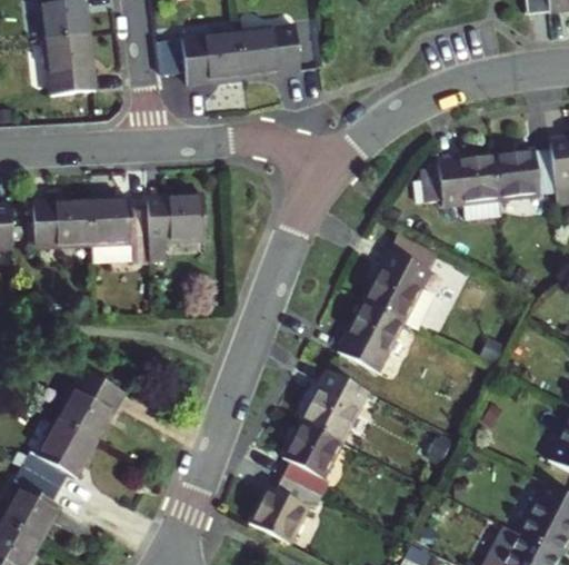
[(40,0),(45,37),(88,31),(83,0),(40,0)]
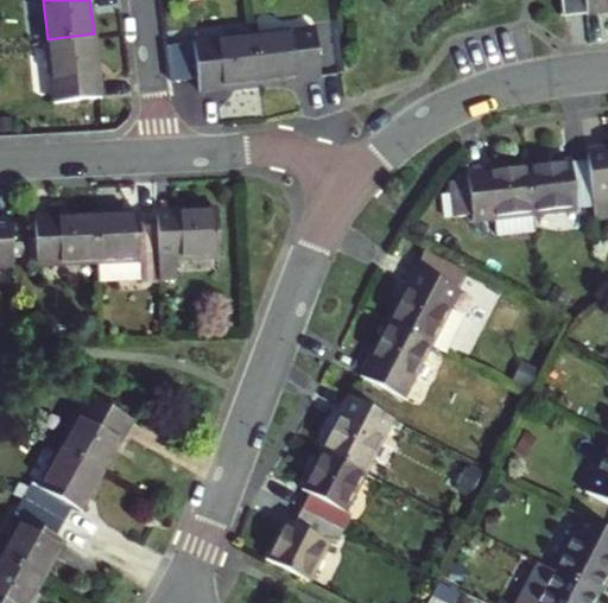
[(588,8),(587,0),(562,0),(563,11),(588,8)]
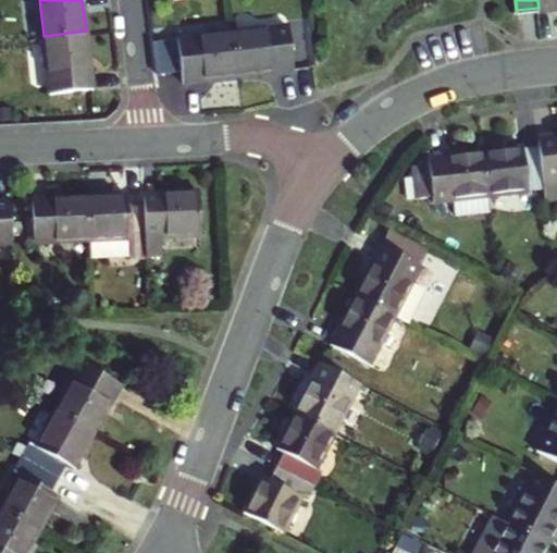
[(234,29),(238,72),(293,65),(288,23),(234,29)]
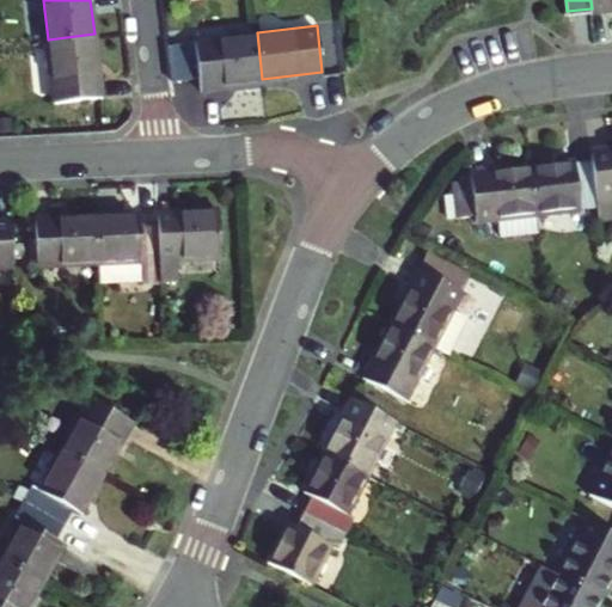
[(201,86),(262,79),(257,32),(195,40),(201,86)]
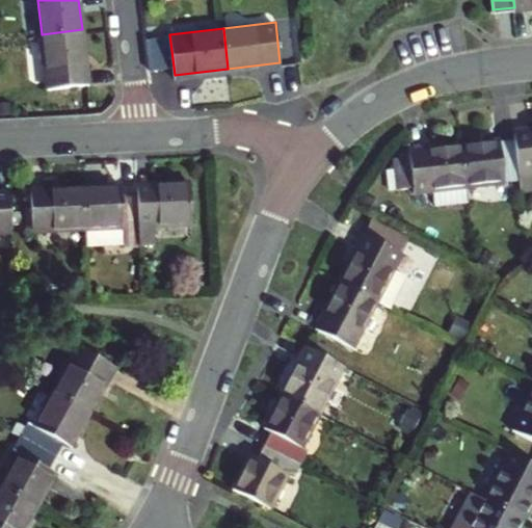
[(88,81),(82,29),(42,34),(48,86),(88,81)]
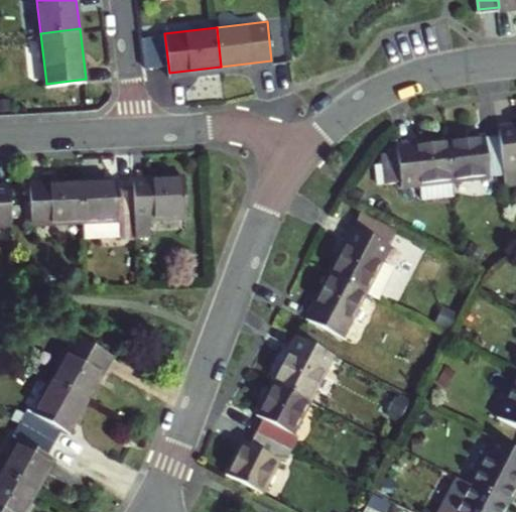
[(515,122),(514,123),(515,131),(499,133),(504,172),(515,171),(515,122)]
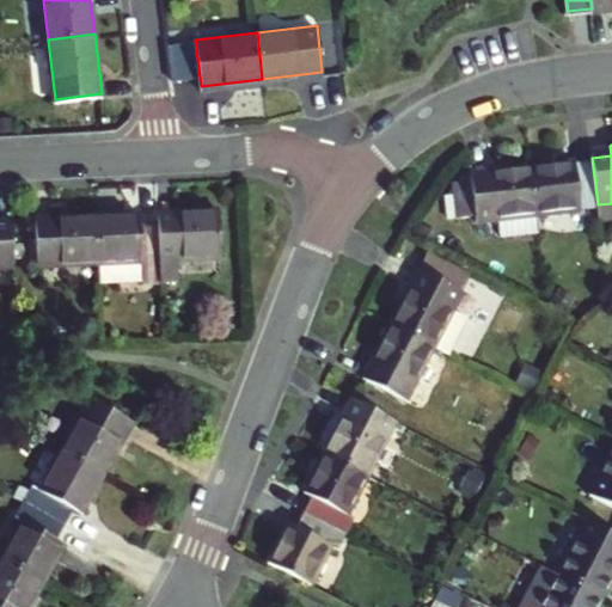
[(598,204),(592,158),(532,165),(537,210),(598,204)]
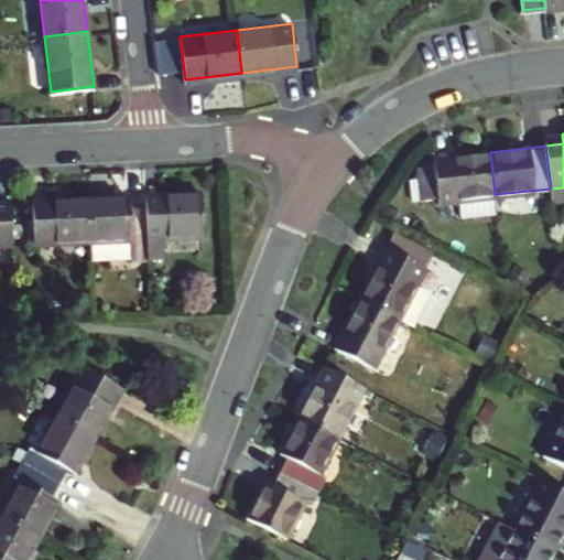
[(415,169),(418,181),(420,196),(420,201),(437,198),(438,202),(456,200),(458,217),(497,213),(495,194),(490,152),(434,159),(435,167),(415,169)]
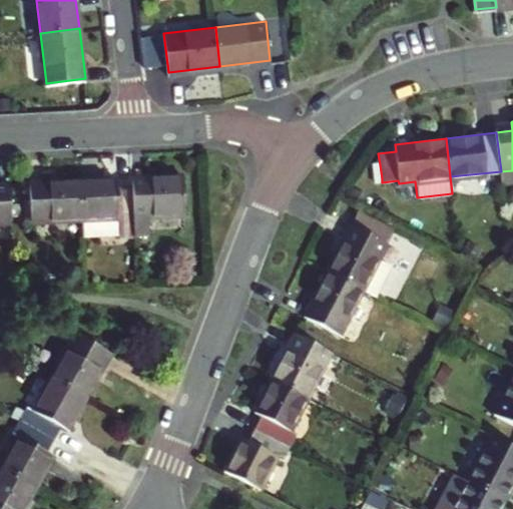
[(382,178),(380,164),(373,165),(374,179),(382,178)]
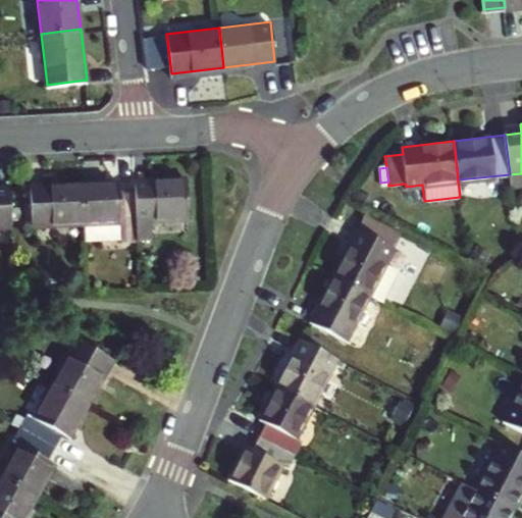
[(150,187),(135,187),(137,227),(137,239),(154,238),(153,218),(189,217),(187,177),(150,179),(150,187)]
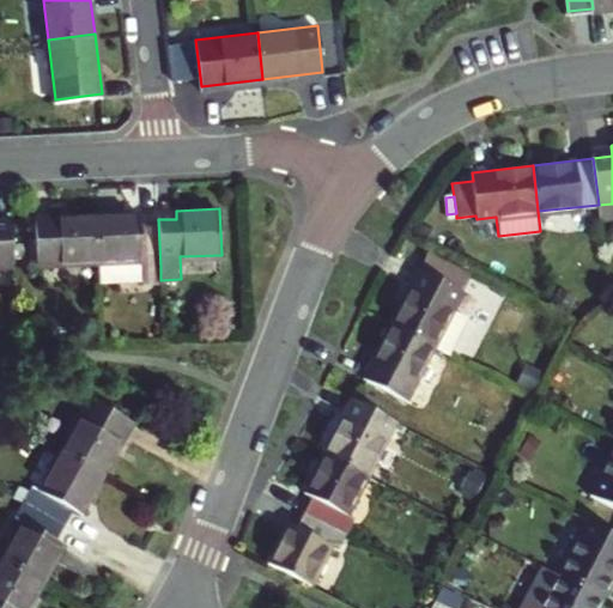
[(96,213),(98,261),(98,279),(146,277),(147,281),(161,280),(161,267),(158,219),(140,220),(140,212),(96,213)]
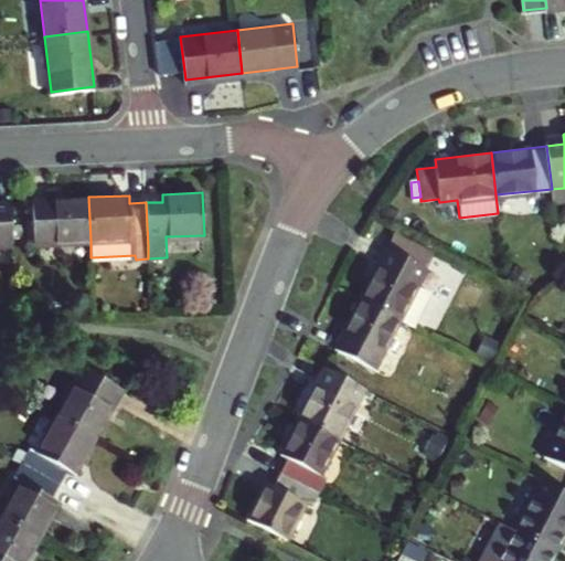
[(91,241),(88,197),(34,200),(35,244),(91,241)]
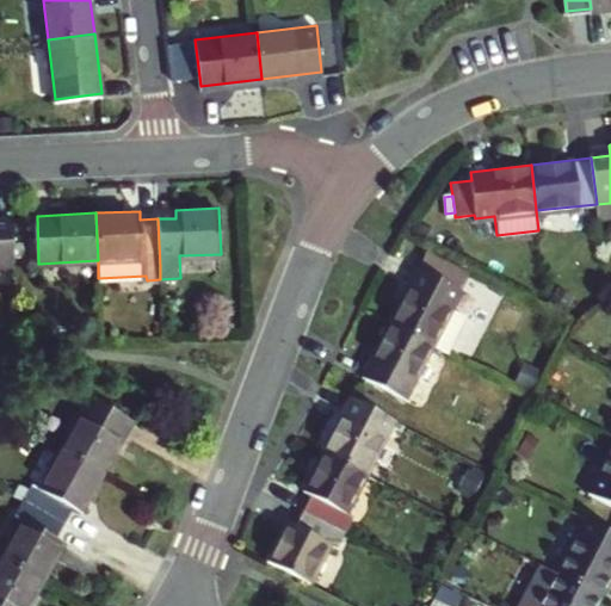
[(11,217),(0,217),(0,265),(13,265),(11,217)]
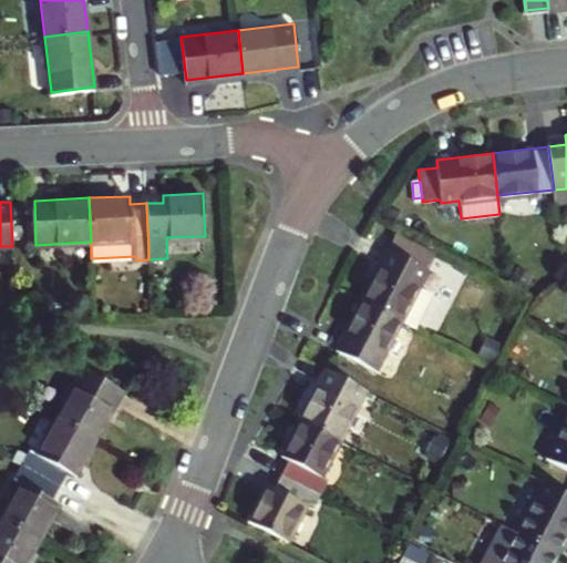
[(428,267),(389,246),(363,297),(402,317),(416,325),(435,289),(425,285),(424,287),(419,285),(428,267)]
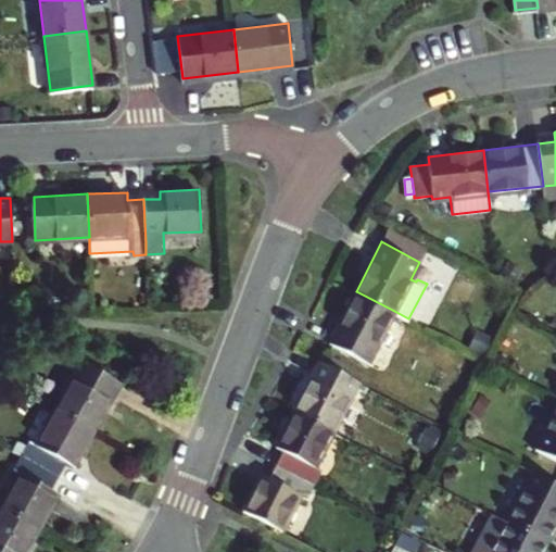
[(369,360),(394,311),(356,291),(331,340),(369,360)]
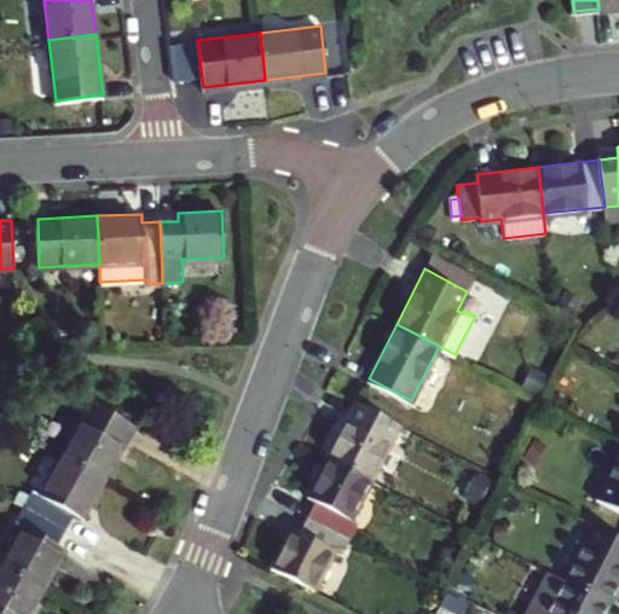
[(371,479),(400,423),(357,400),(328,457),(371,479)]
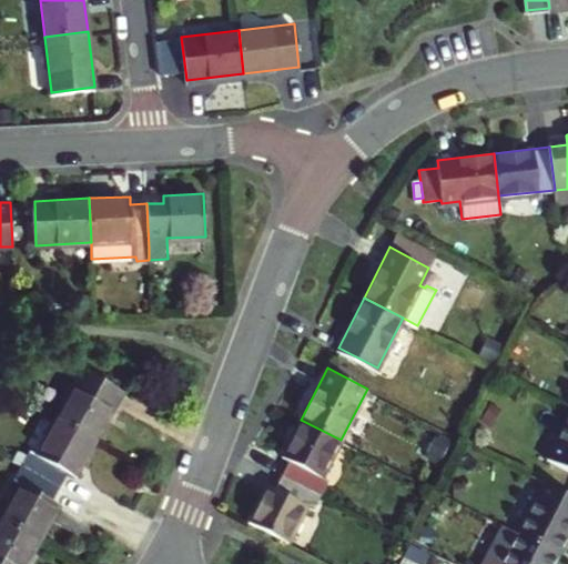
[(84,369),(56,419),(94,441),(122,390),(84,369)]
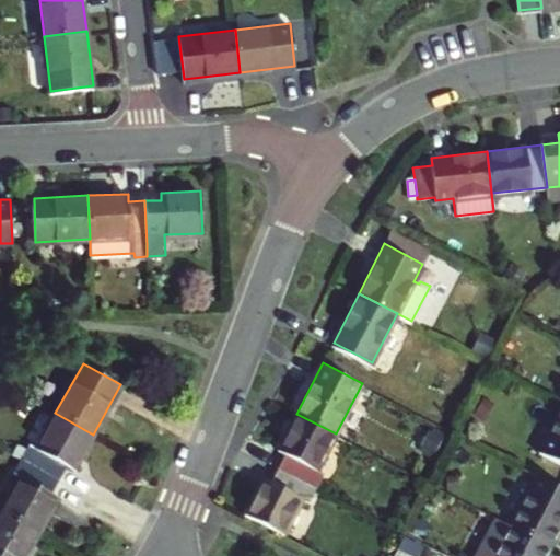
[(28,443),(21,456),(59,479),(67,465),(73,470),(93,435),(55,413),(35,447),(28,443)]
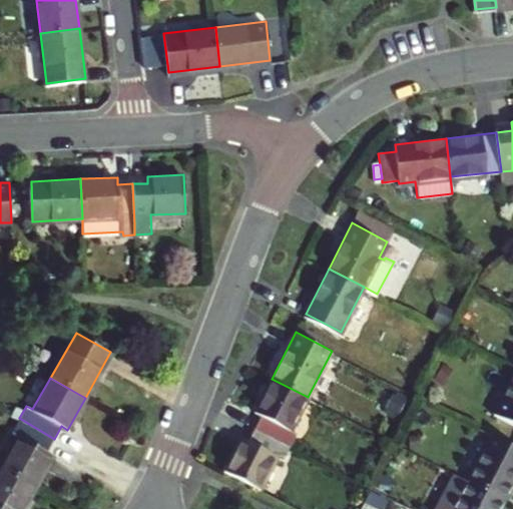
[(263,414),(257,427),(291,444),(298,432),(292,428),(308,397),(272,379),(255,410),(263,414)]
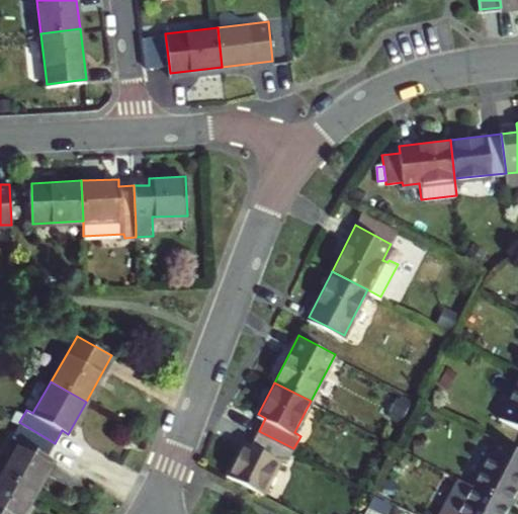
[(517,383),(502,416),(517,424),(517,383)]
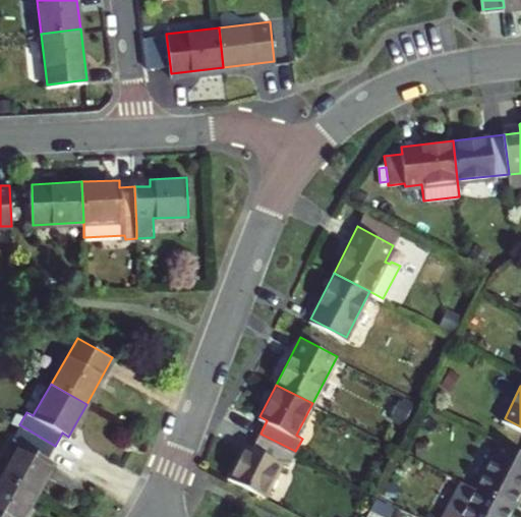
[(19,444),(1,474),(36,495),(53,462),(48,459),(55,446),(19,424),(11,439),(19,444)]
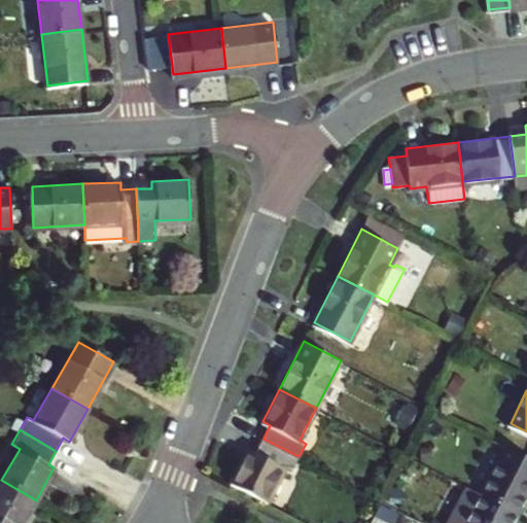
[(299,456),(264,439),(256,452),(248,448),(231,482),(268,501),(285,468),(291,472),(299,456)]
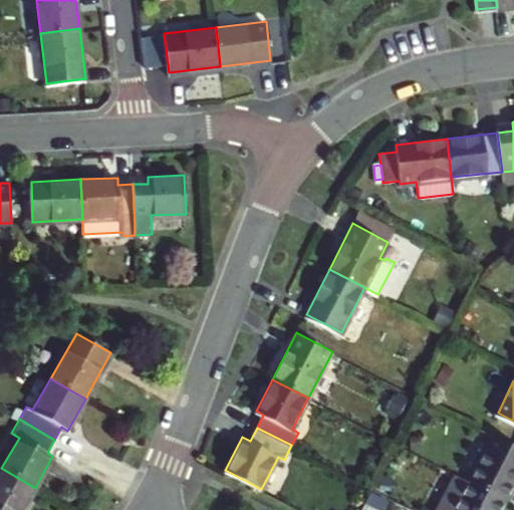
[(471,480),(506,498),(513,482),(513,444),(494,434),(471,480)]
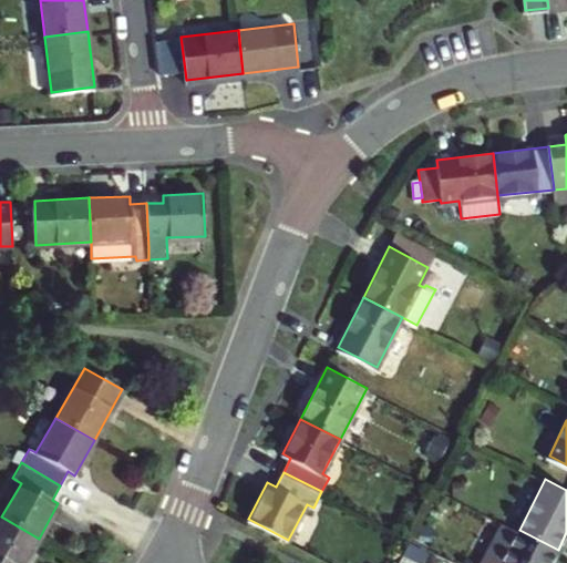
[(0,530),(33,548),(39,539),(1,517),(0,515),(0,530)]
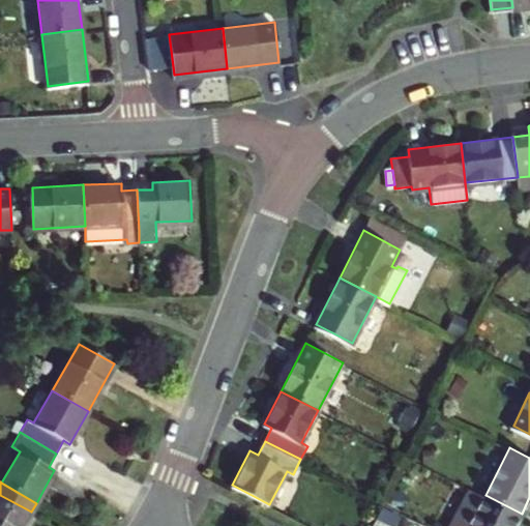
[(0,525),(23,525),(31,512),(0,495),(0,525)]
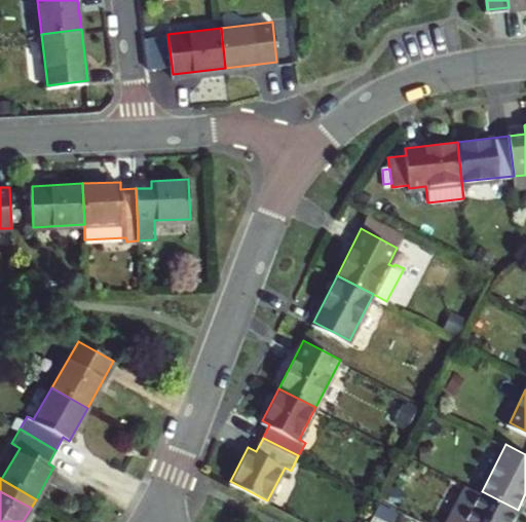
[(457,521),(512,521),(518,510),(482,491),(465,521),(463,521),(459,520),(457,521)]
